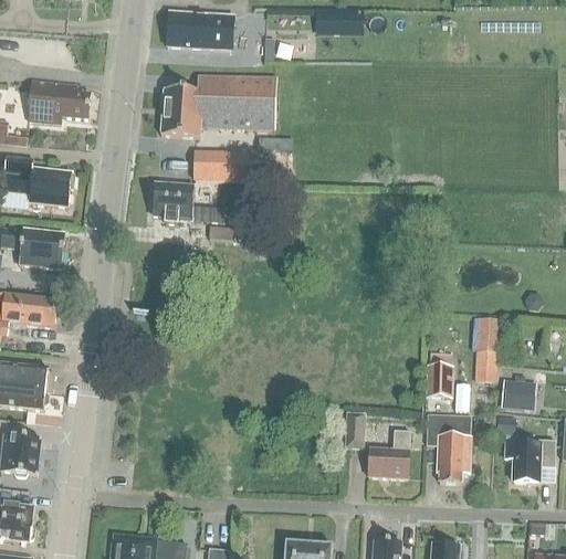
[(337,33),(363,33),(363,7),(338,7),(337,33)]
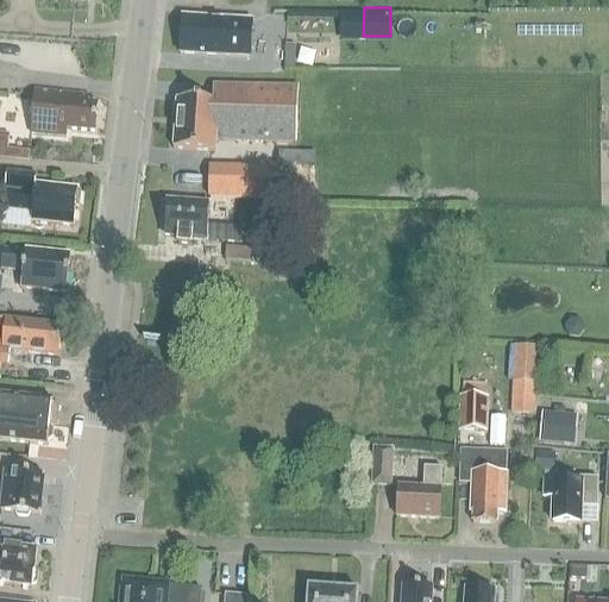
[(181,10),(177,50),(250,55),(253,14),(181,10)]
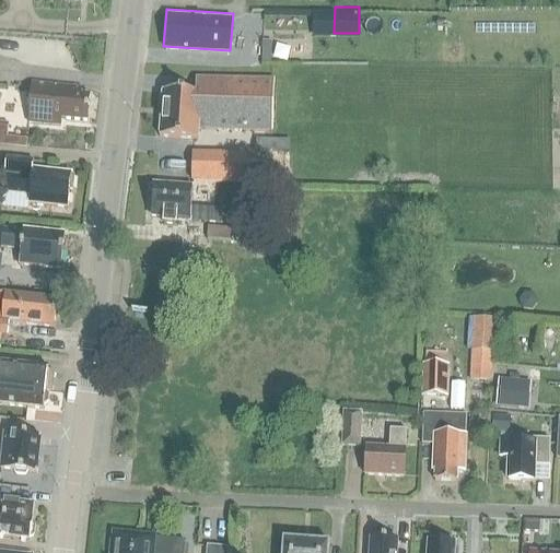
[(261,36),(261,58),(271,58),(271,36),(261,36)]
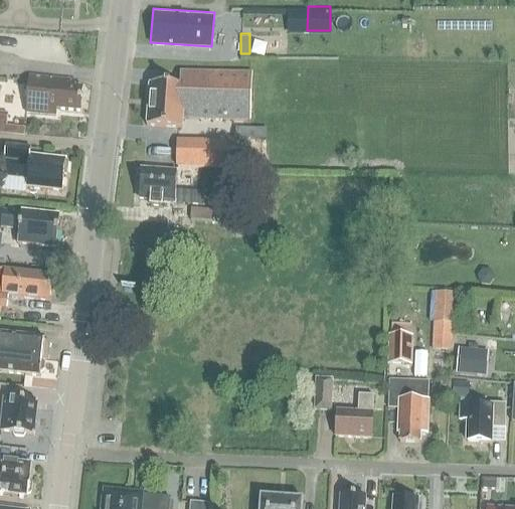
[(251,69),(179,67),(179,80),(149,79),(147,122),(181,124),(182,114),(249,116),(251,69)]
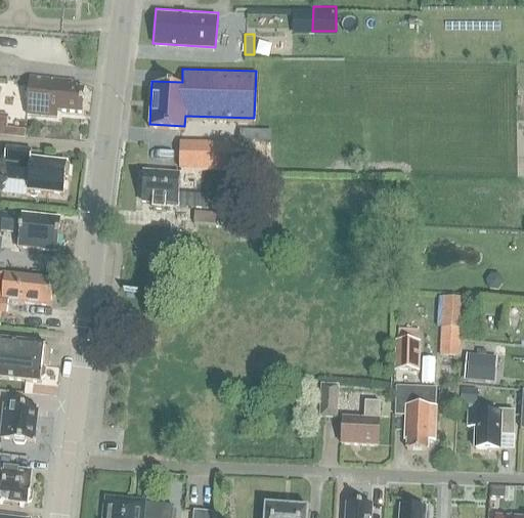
[(76,78),(30,73),(27,110),(56,113),(56,106),(81,109),(83,85),(76,85),(76,78)]
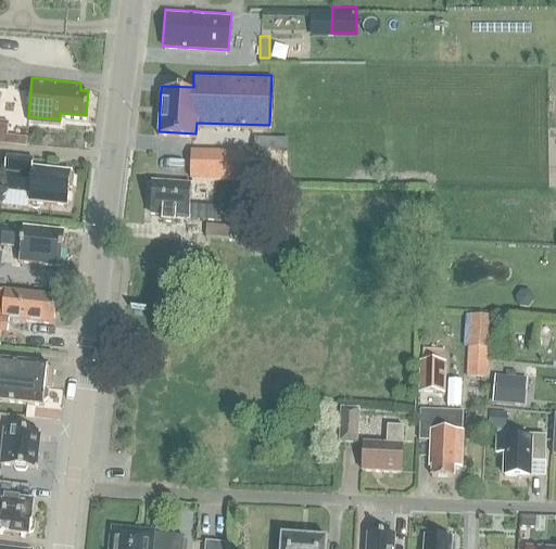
[(254,131),(254,162),(288,163),(288,131),(254,131)]
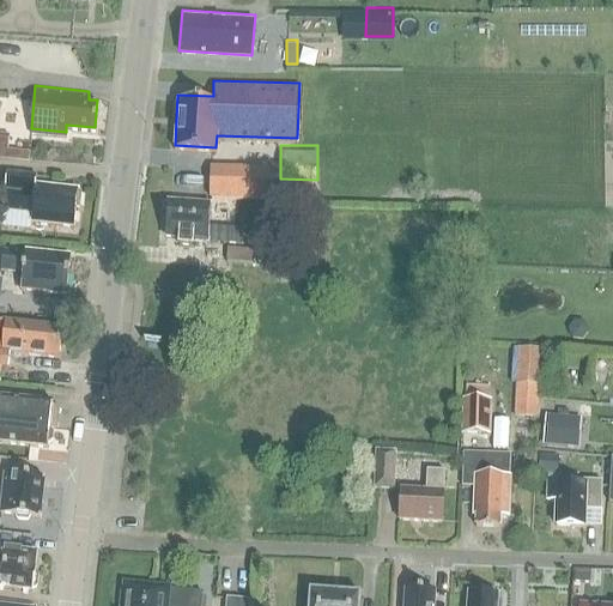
[(244,194),(244,163),(210,163),(210,194),(244,194)]
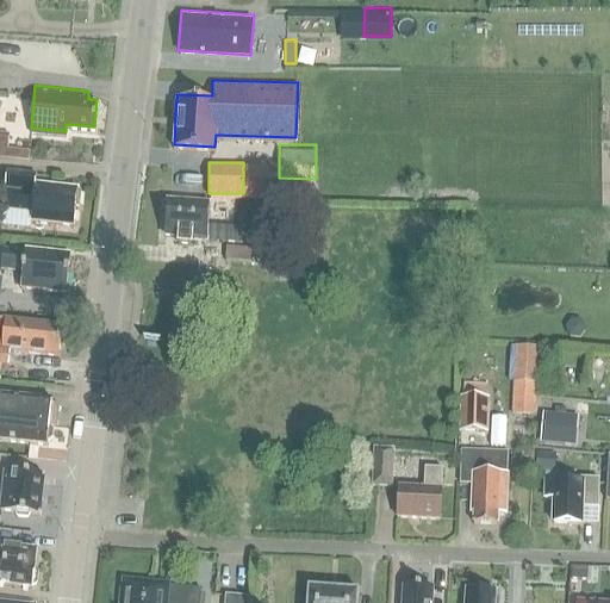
[(36,171),(7,168),(2,205),(32,207),(31,217),(73,222),(75,201),(79,201),(80,188),(78,188),(78,185),(36,180),(36,171)]
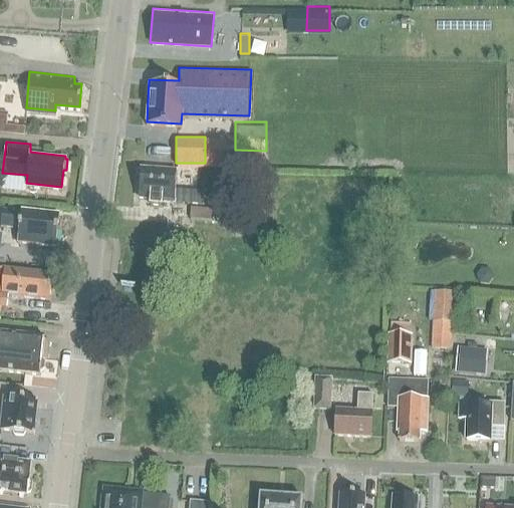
[(177,168),(141,165),(141,168),(138,168),(137,180),(140,180),(139,195),(151,196),(151,202),(161,203),(162,199),(174,200),(202,202),(203,190),(175,187),(177,168)]
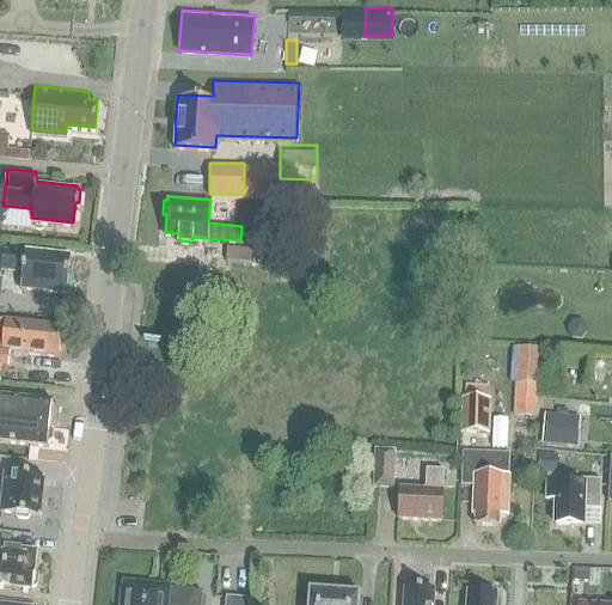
[(300,202),(300,239),(326,239),(325,202),(300,202)]
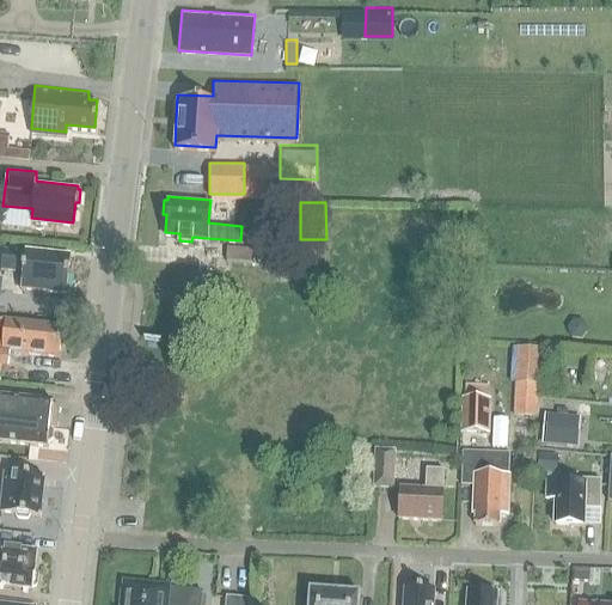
[(226,256),(265,260),(267,246),(227,243),(226,256)]
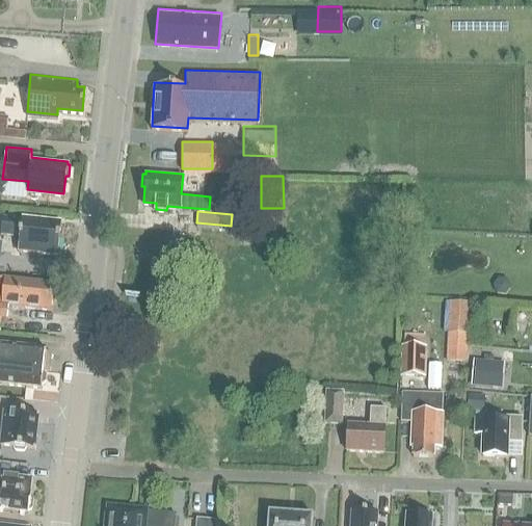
[(22,214),(21,215),(2,213),(0,231),(20,233),(18,247),(57,252),(60,218),(22,214)]
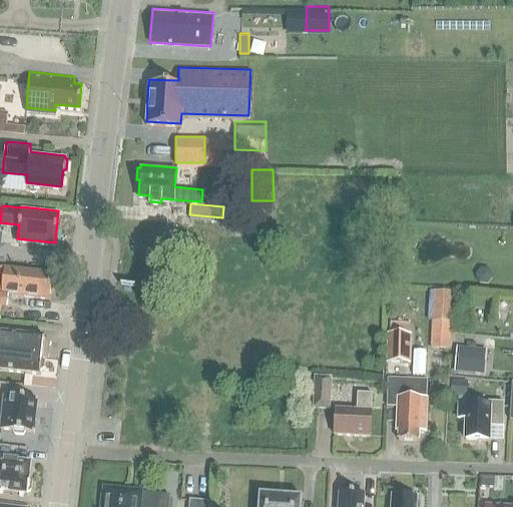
[(19,268),(5,266),(0,265),(0,310),(1,304),(6,305),(8,292),(17,293),(17,292),(49,296),(52,271),(19,267),(19,268)]
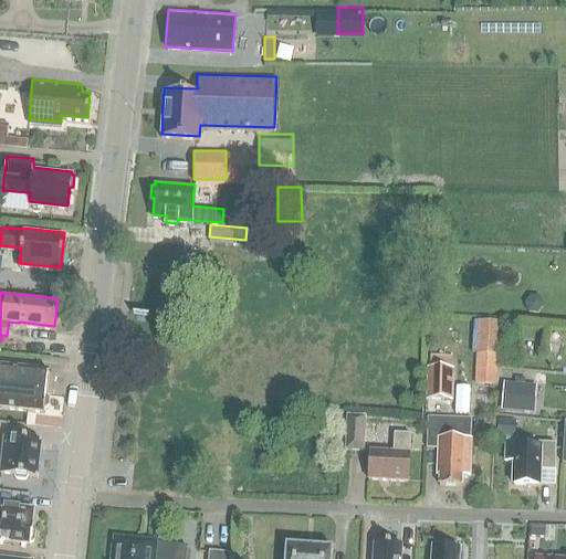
[(478,316),(477,348),(483,349),(493,349),(495,317),(478,316)]
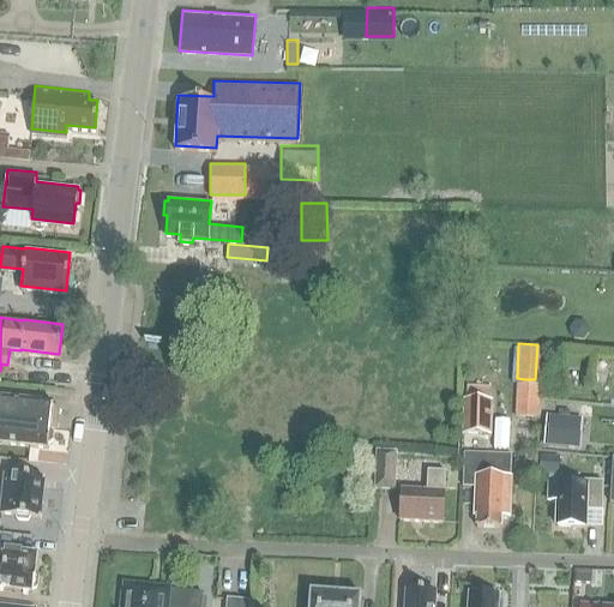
[(517,378),(515,413),(537,413),(539,391),(540,379),(535,379),(524,379),(517,378)]
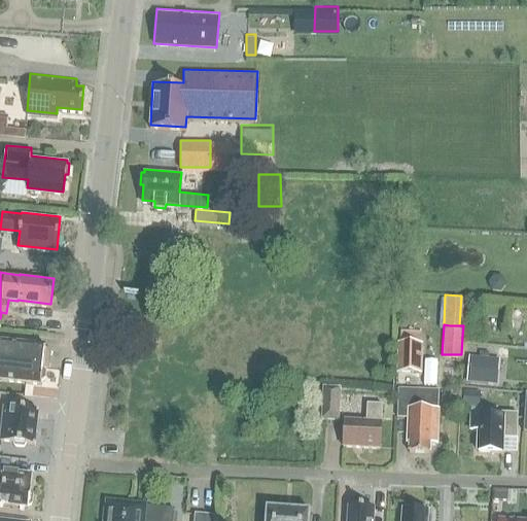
[(399,327),(397,369),(412,369),(413,356),(419,357),(420,328),(399,327)]
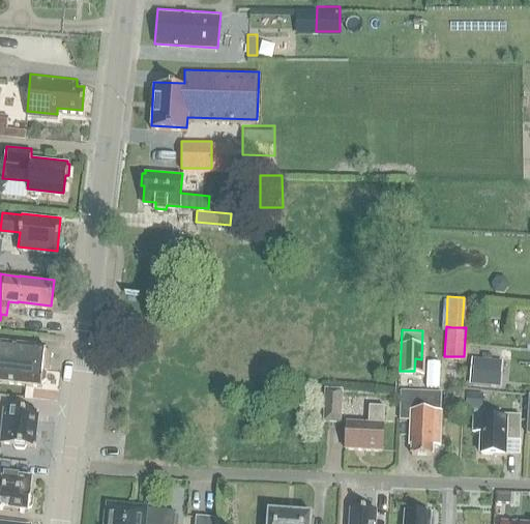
[(0,378),(41,383),(41,380),(46,378),(47,371),(42,368),(46,344),(0,339),(0,378)]
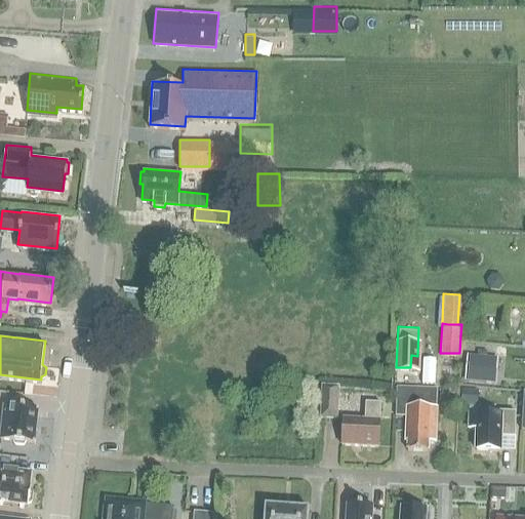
[(487,378),(489,353),(467,351),(463,376),(487,378)]
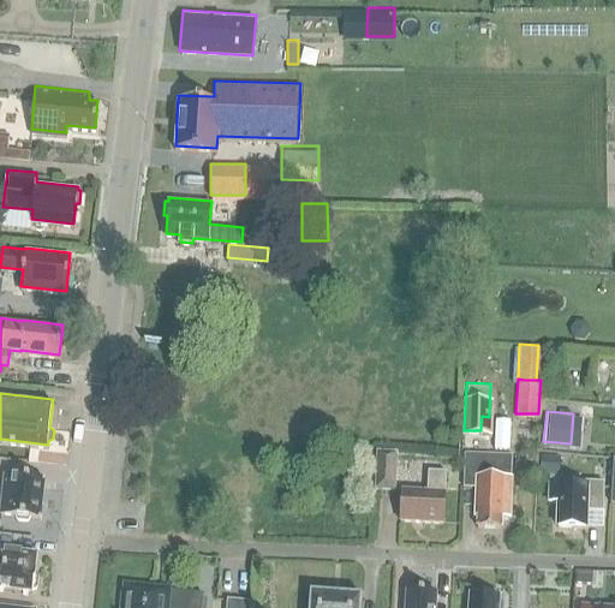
[(375,486),(390,487),(394,487),(396,449),(377,448),(375,486)]
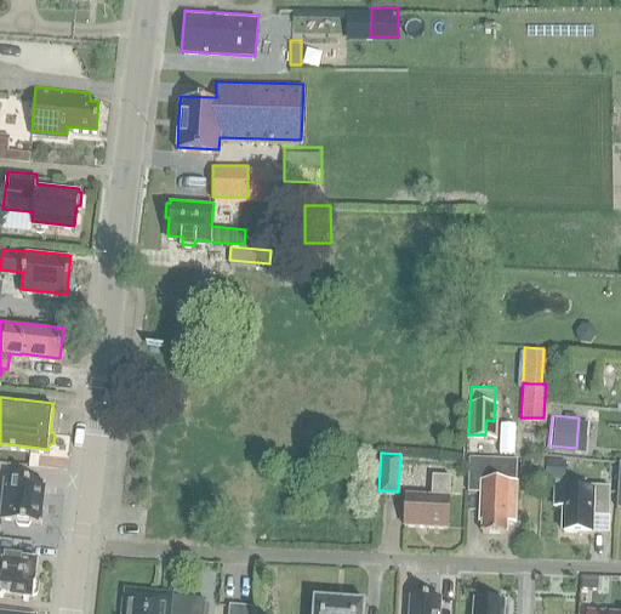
[(516,455),(468,454),(467,488),(480,488),(479,517),(482,517),(482,528),(506,529),(507,518),(514,518),(516,477),(516,455)]
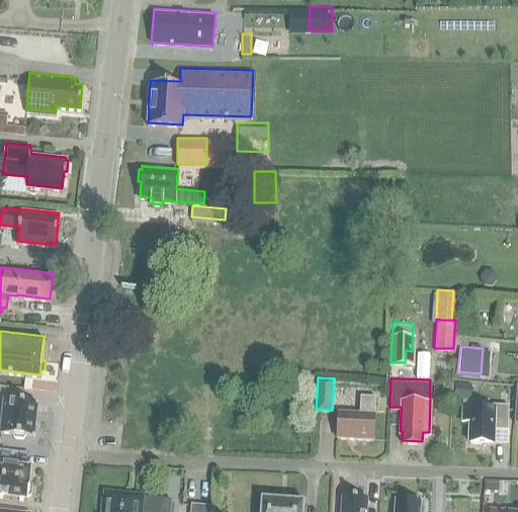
[(471,381),(455,380),(454,396),(470,397),(471,381)]
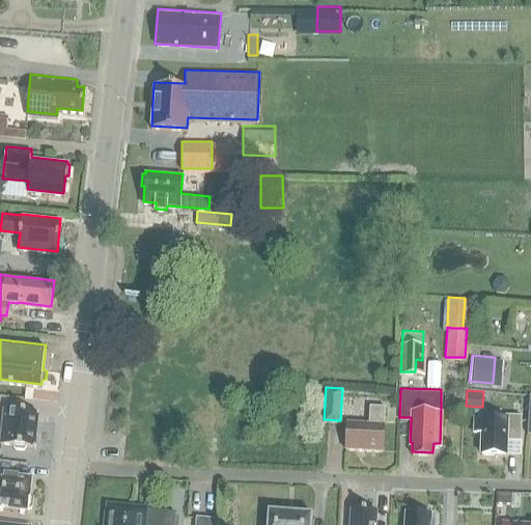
[(345,446),(383,448),(385,404),(369,403),(368,421),(347,419),(345,446)]
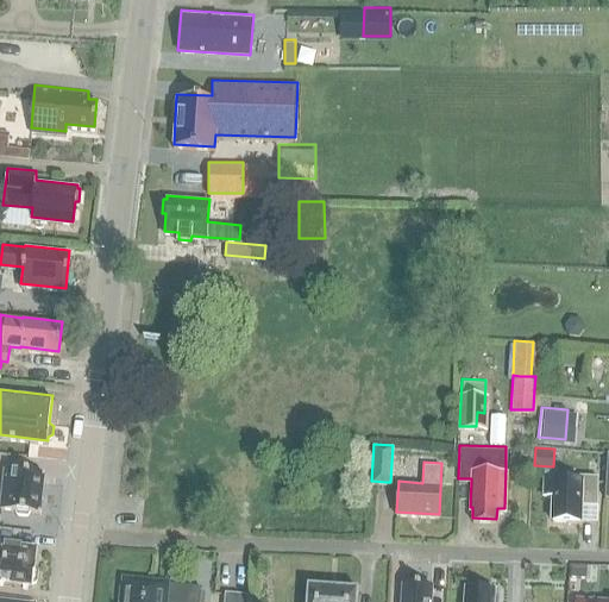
[(0,503),(0,506),(39,510),(44,471),(4,466),(0,503)]
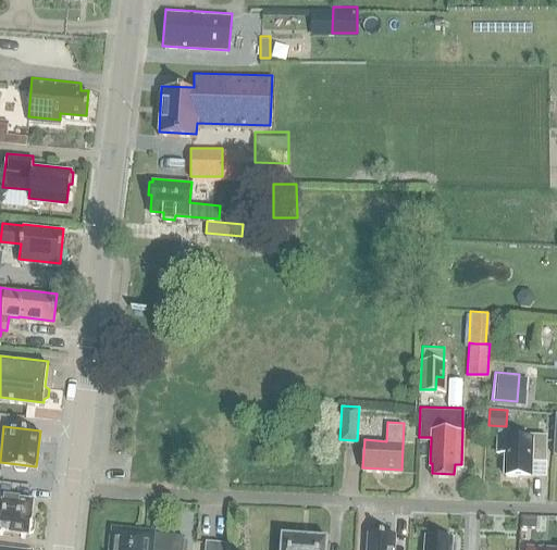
[(547,433),(522,432),(522,436),(498,435),(497,450),(506,451),(505,473),(531,473),(531,458),(546,459),(547,433)]
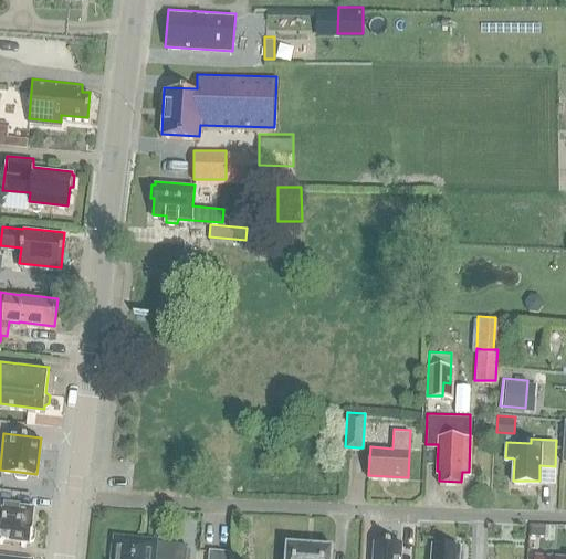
[(0,537),(29,541),(33,506),(0,502),(0,537)]
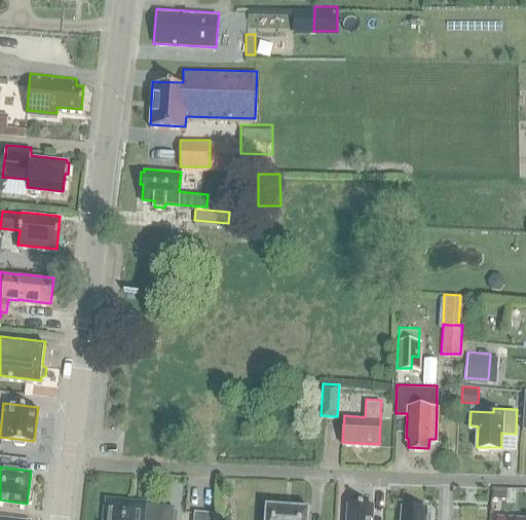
[(492,494),(505,495),(505,486),(492,485),(492,494)]
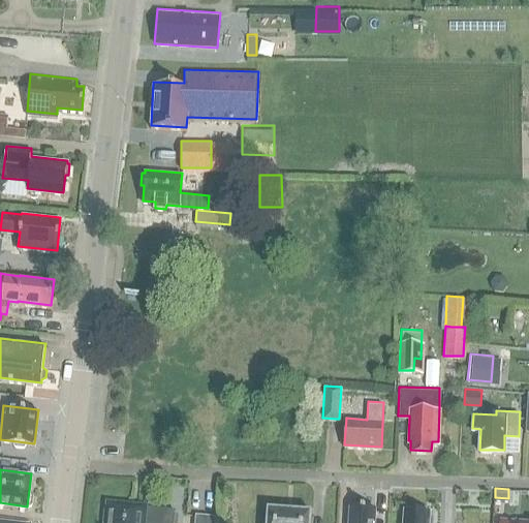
[(172,522),(174,506),(145,504),(145,503),(107,499),(104,522),(172,522)]
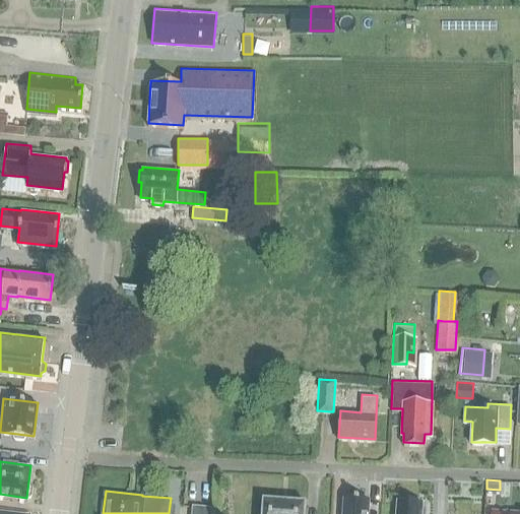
[(367,513),(368,497),(344,495),(342,513),(367,513)]
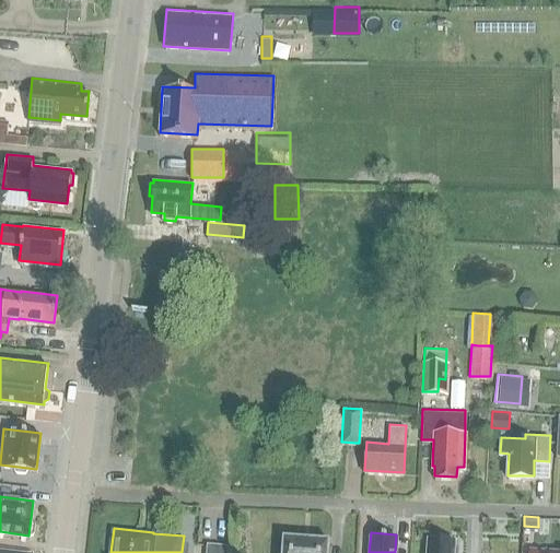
[(327,552),(329,539),(282,534),(281,552),(327,552)]
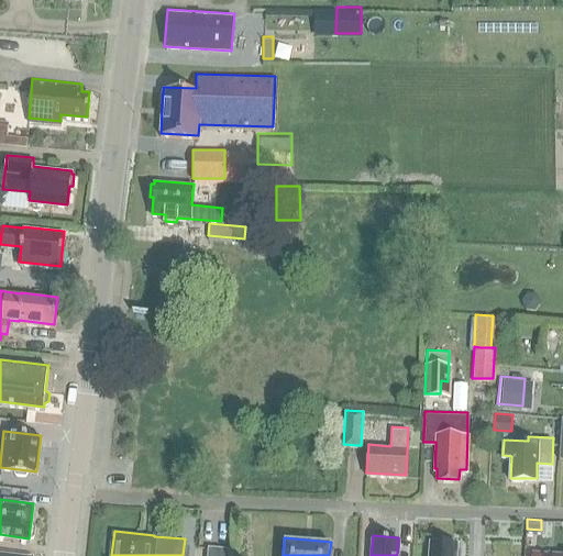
[(455,555),(456,542),(430,540),(429,555),(455,555)]
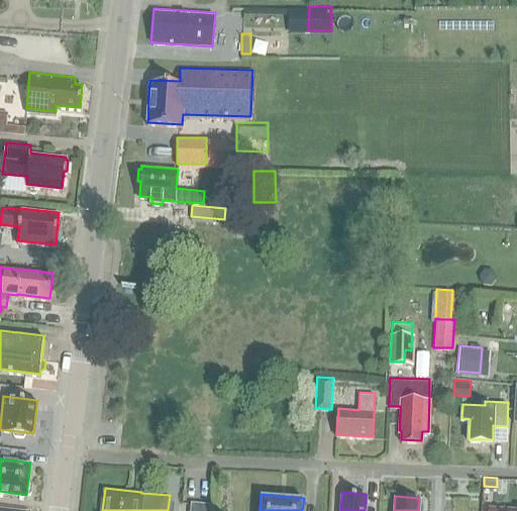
[(191,500),(189,510),(208,510),(209,502),(192,500),(191,500)]
